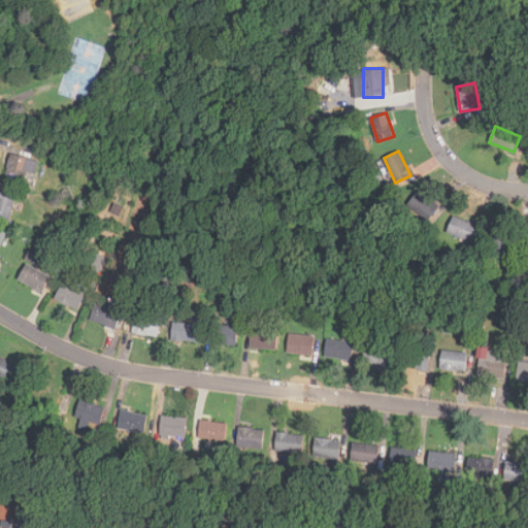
[(24,184),(26,172),(36,174),(38,159),(9,155),(5,180),(24,184)]
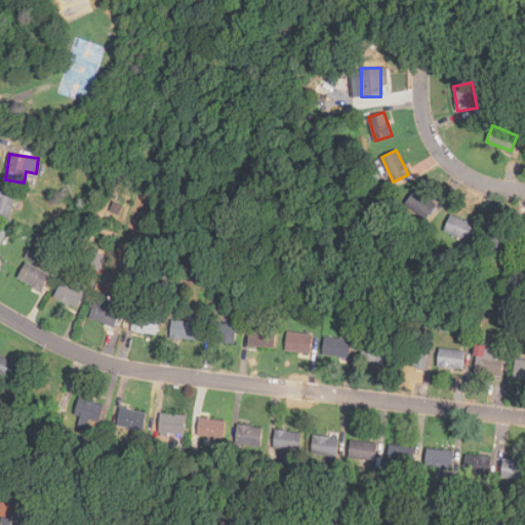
[(0,216),(9,219),(15,193),(0,189),(0,216)]
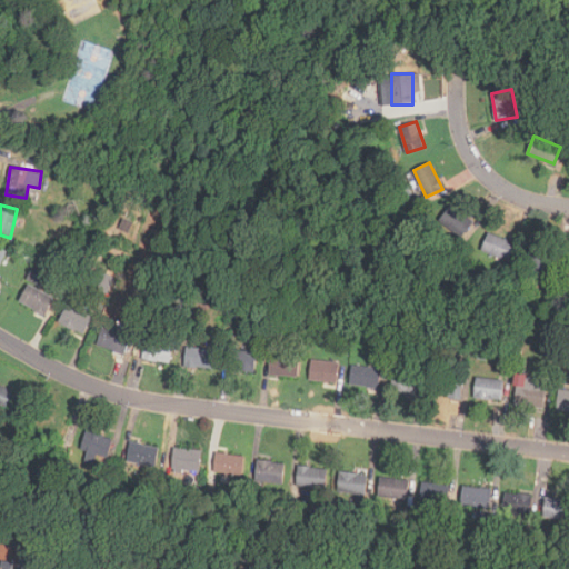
[(473,222),(452,205),(440,220),(461,237),(473,222)]
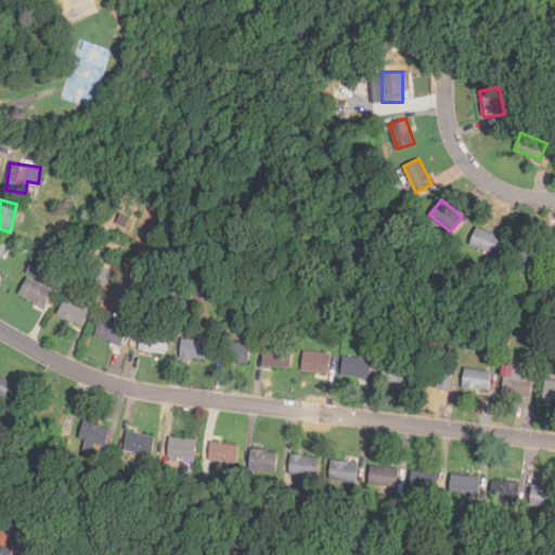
[(470,245),(498,254),(503,235),(476,228),(470,245)]
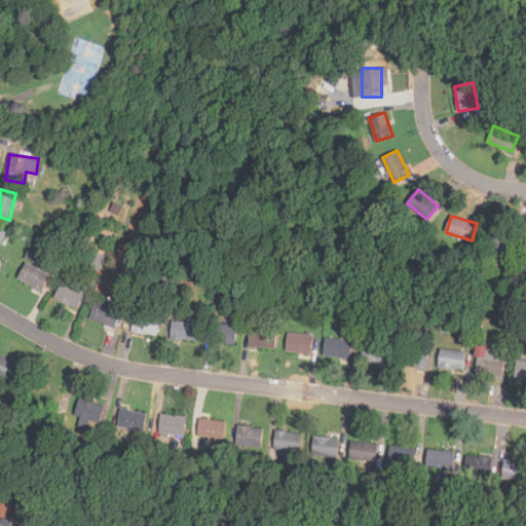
[(518,232),(492,228),(489,247),(515,251),(518,232)]
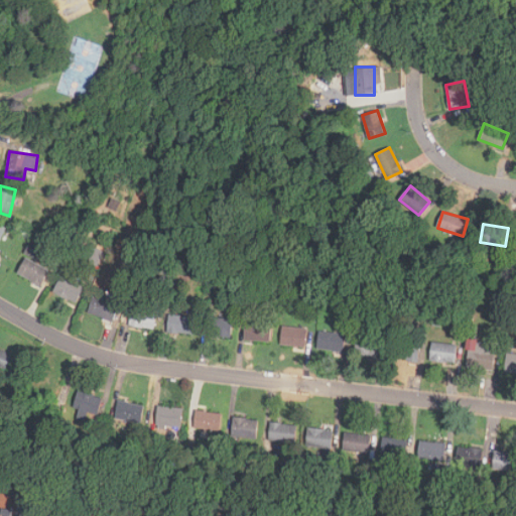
[(36,259),(43,247),(31,241),(25,253),(36,259)]
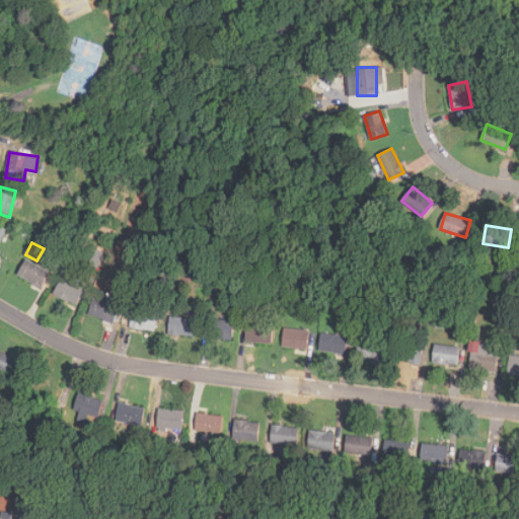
[(17,275),(41,288),(50,272),(25,258),(17,275)]
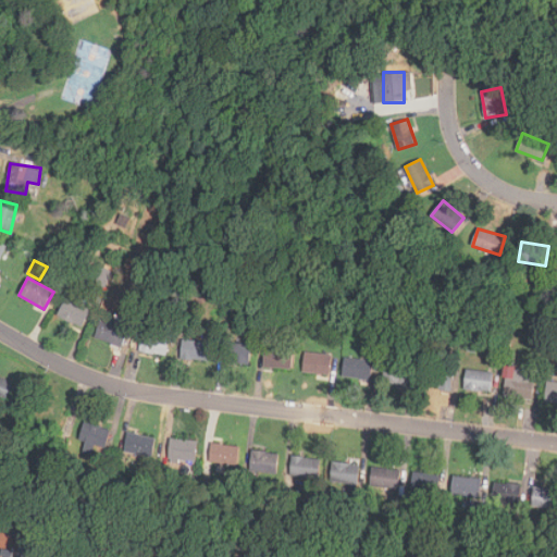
[(83,329),(93,310),(66,298),(58,316),(83,329)]
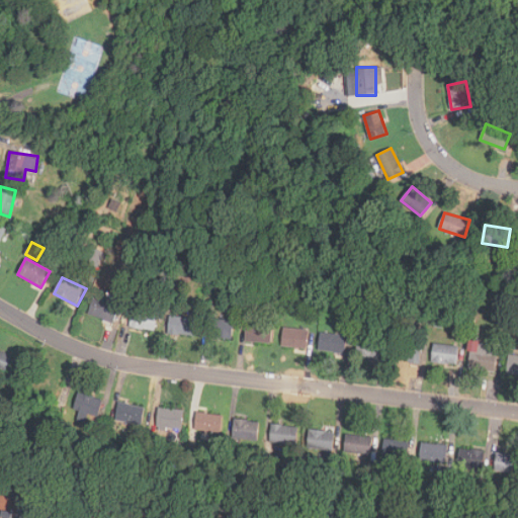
[(113,324),(119,307),(94,297),(88,315),(113,324)]
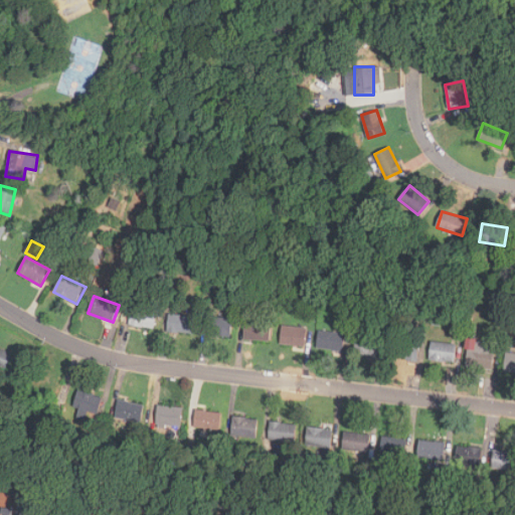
[(154,329),(157,310),(132,306),(129,325),(154,329)]
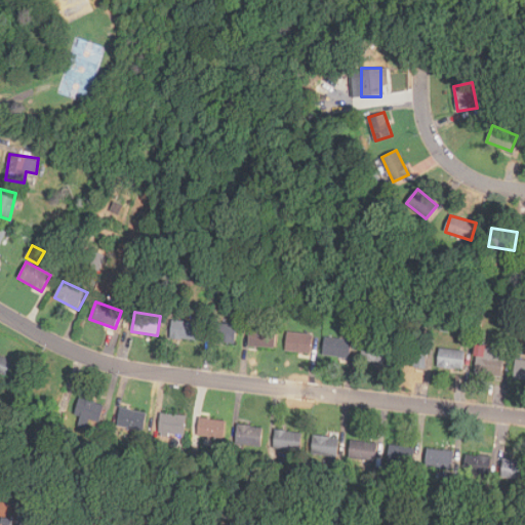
[(197,339),(199,323),(172,320),(170,337),(197,339)]
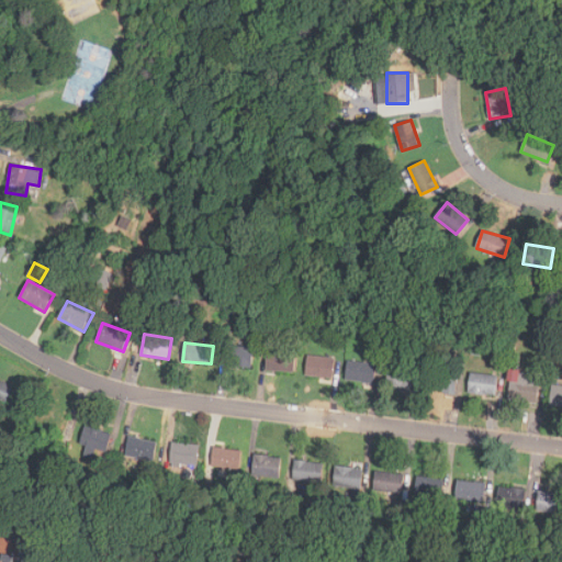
[(253,366),(253,346),(225,346),(225,366),(253,366)]
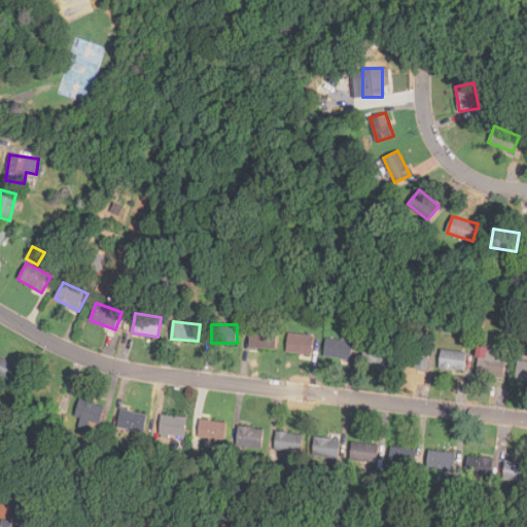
[(276,351),(279,331),(251,327),(249,348),(276,351)]
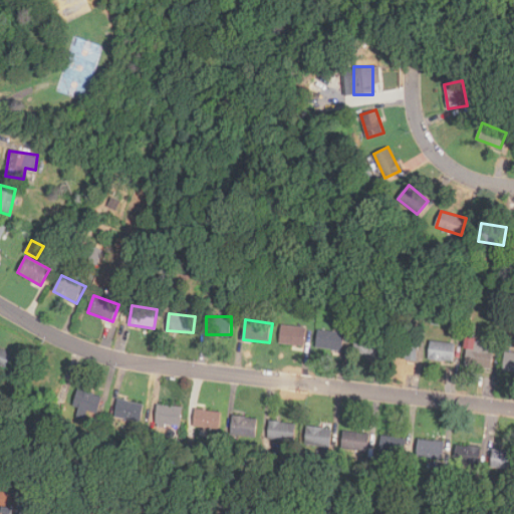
[(279,343),(304,346),(306,327),(281,324),(279,343)]
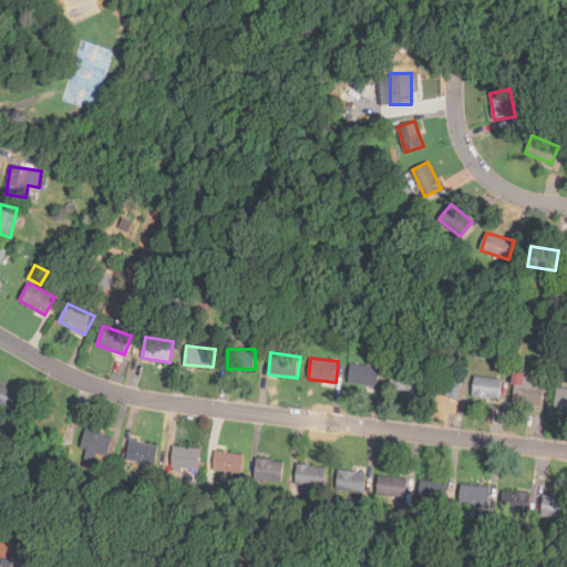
[(380,367),(351,363),(348,385),(377,389),(380,367)]
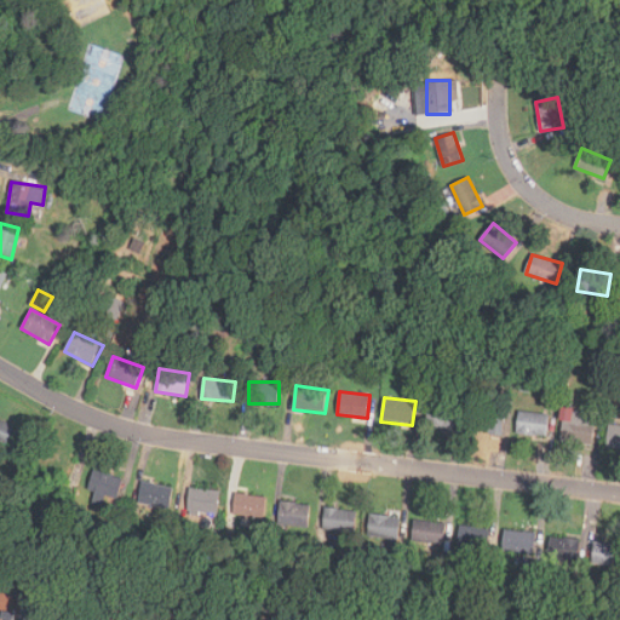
[(426,426),(458,429),(460,407),(429,403),(426,426)]
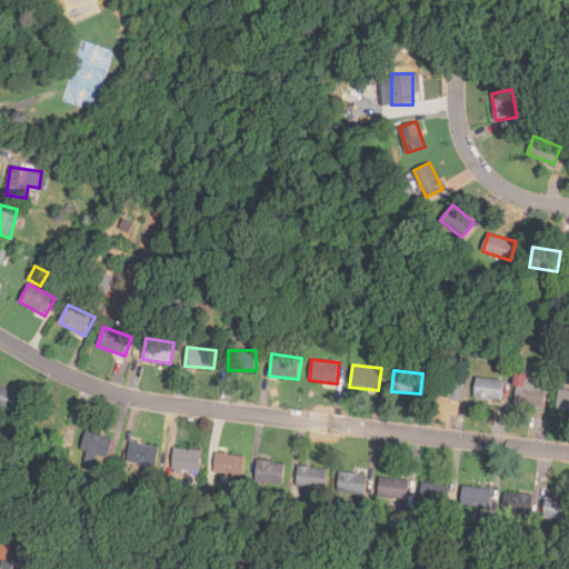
[(433,396),(462,396),(462,376),(433,376),(433,396)]
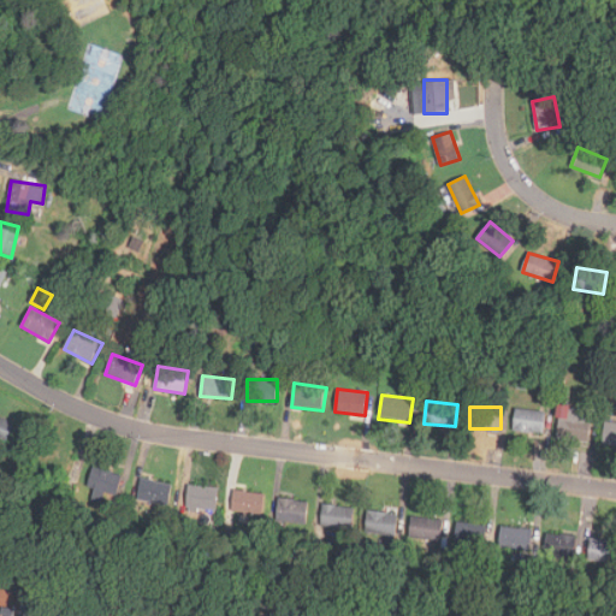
[(515,432),(544,432),(544,410),(515,410),(515,432)]
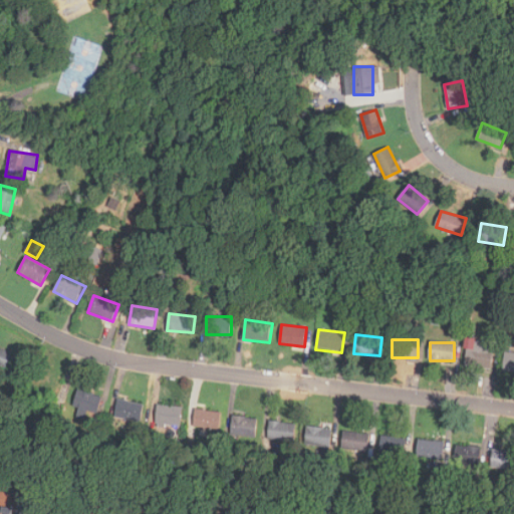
[(491,368),(493,350),(467,347),(465,365),(491,368)]
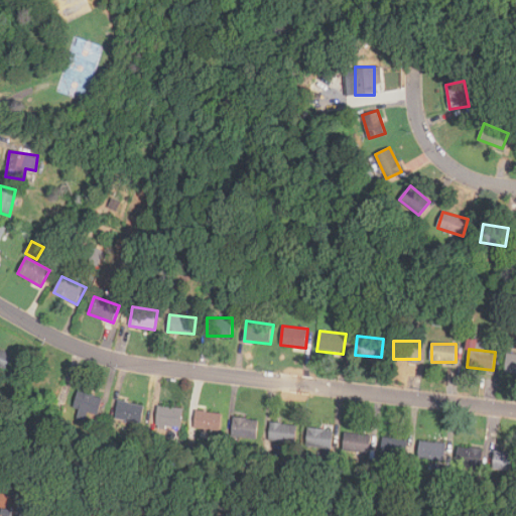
[(0,366),(5,368),(10,353),(0,350),(0,366)]
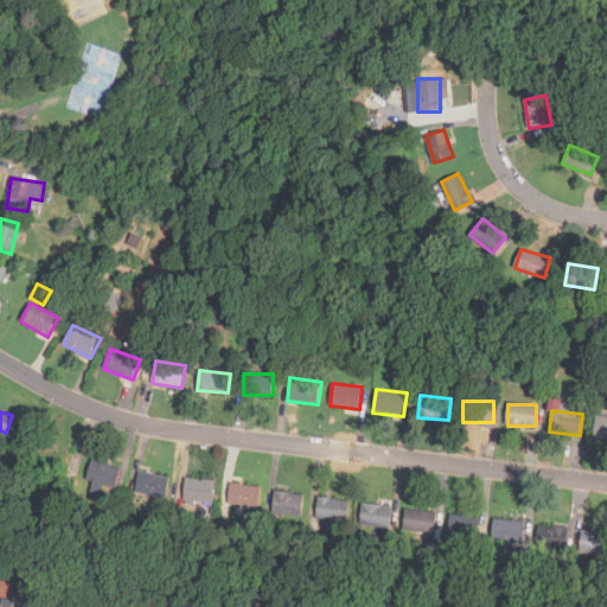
[(606,417),(595,417),(595,440),(606,440),(606,417)]
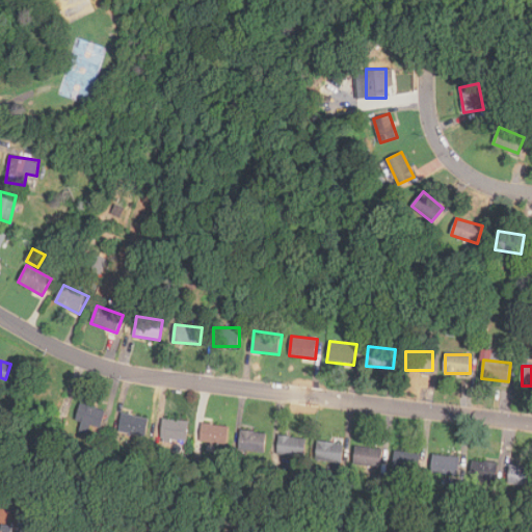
[(87,433),(94,425),(99,428),(107,416),(86,401),(72,422),(87,433)]
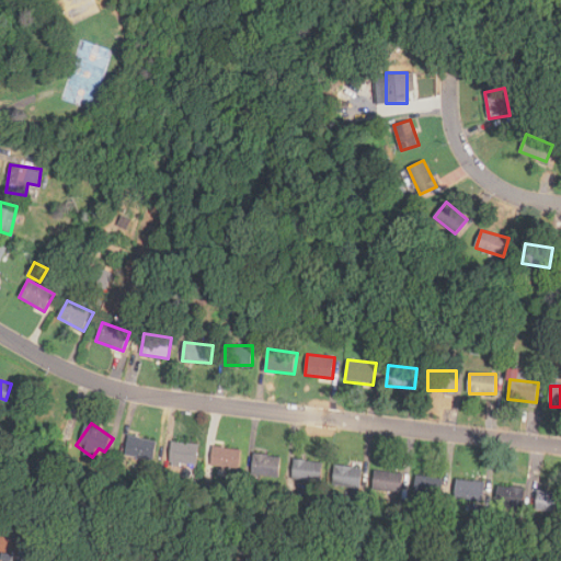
[(153,459),(157,441),(127,436),(125,456),(153,459)]
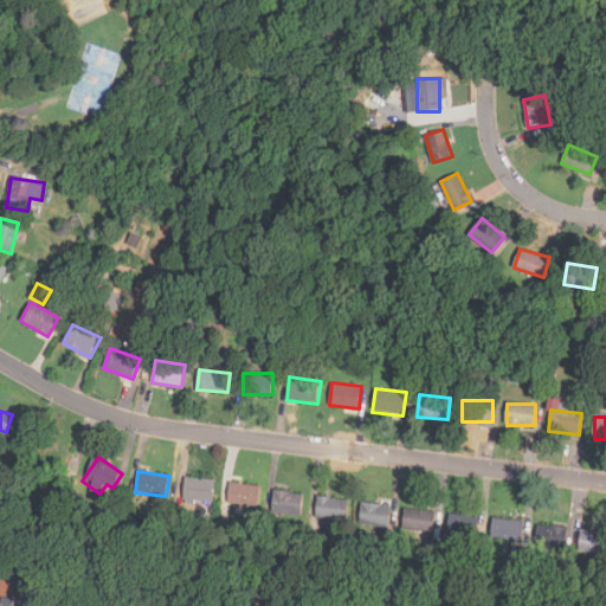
[(182,500),(212,504),(214,482),(186,477),(182,500)]
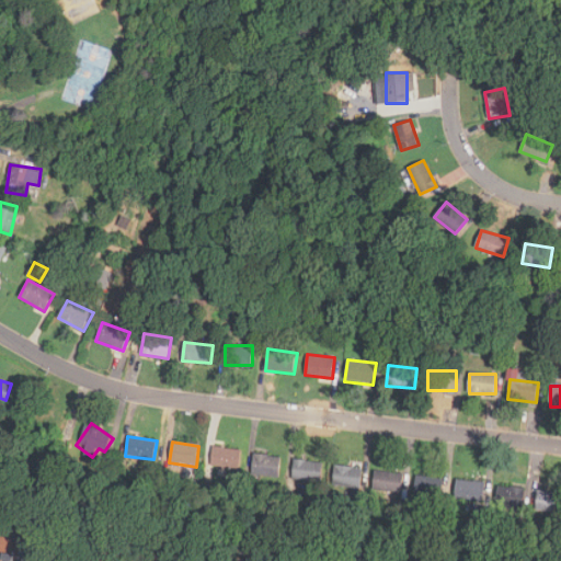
[(212,468),(238,470),(240,449),(214,447),(212,468)]
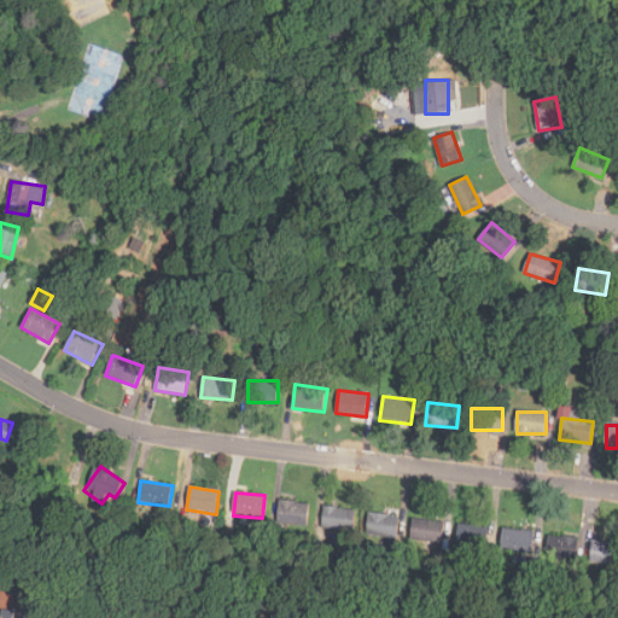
[(309,502),(279,502),(279,524),(309,524),(309,502)]
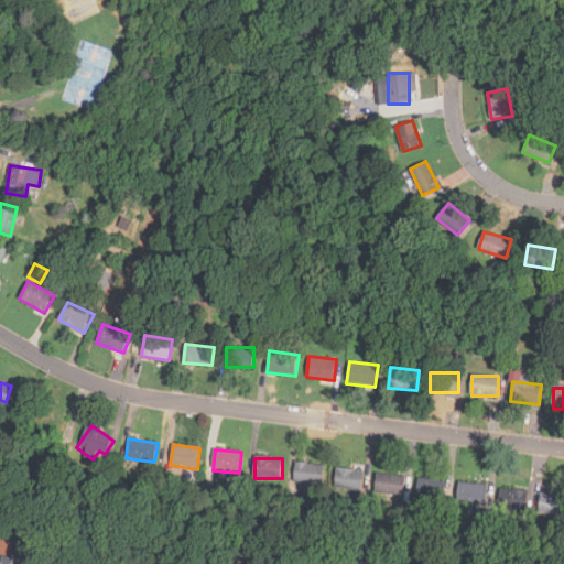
[(324,484),(324,464),(295,463),(294,483),(324,484)]
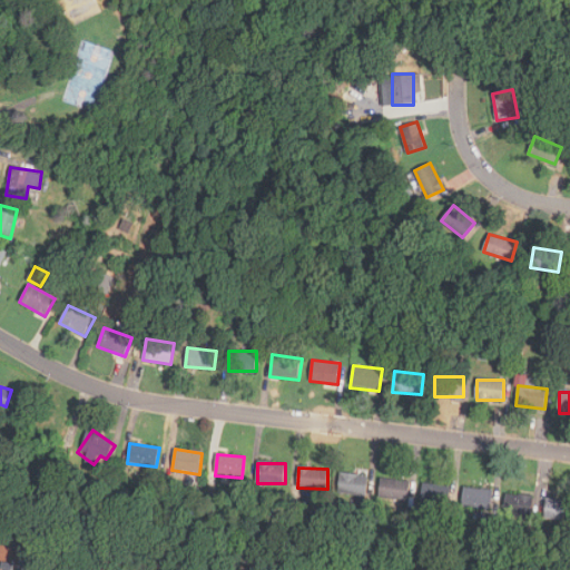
[(337,493),(365,497),(367,475),(340,472),(337,493)]
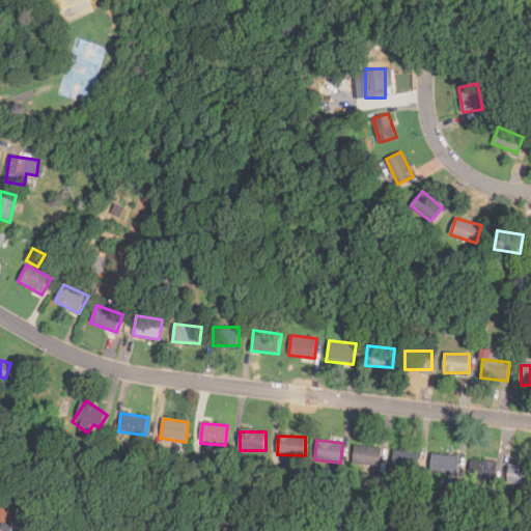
[(383,448),(355,445),(353,464),(381,467),(383,448)]
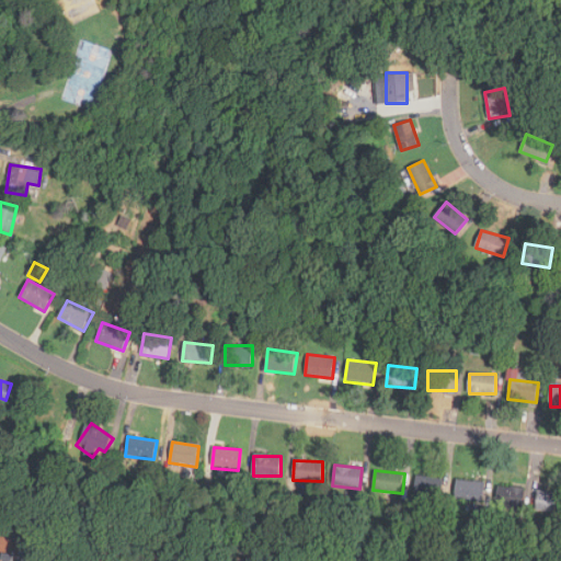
[(419,476),(416,495),(445,499),(447,479),(419,476)]
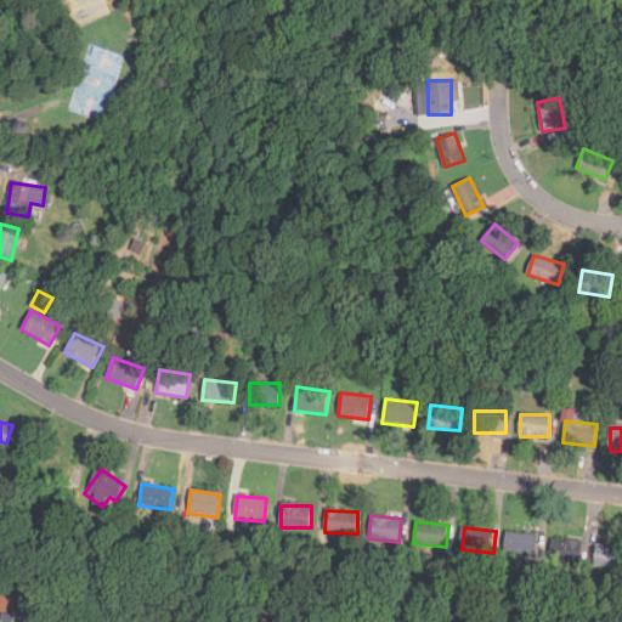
[(535,554),(535,532),(504,532),(504,554),(535,554)]
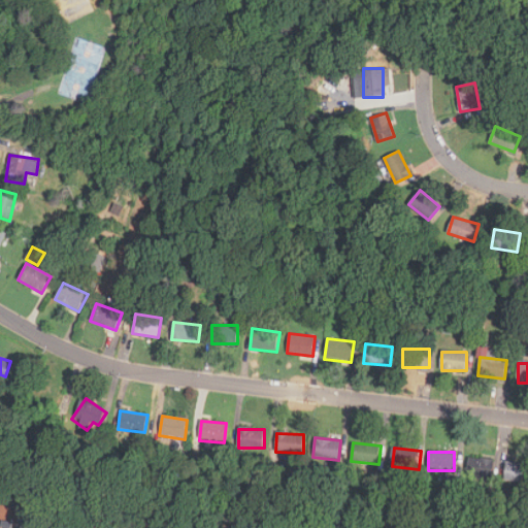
[(489,460),(471,460),(471,472),(489,472),(489,460)]
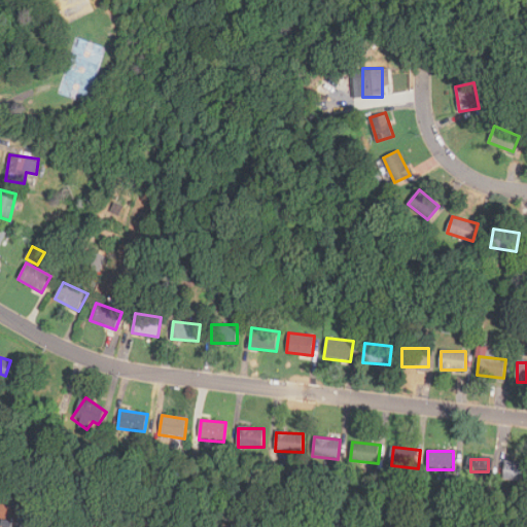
[(506,480),(526,480),(526,460),(506,460),(506,480)]
